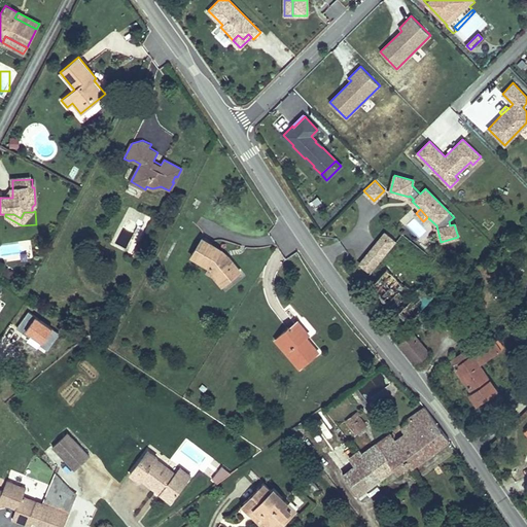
[(384,234),(360,264),(371,273),(395,243),(384,234)]
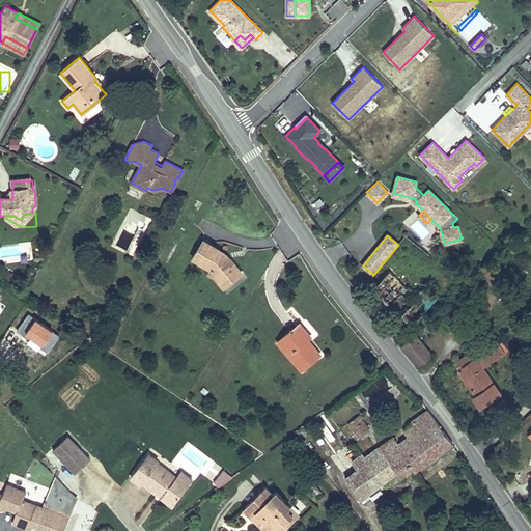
[(192,257),(211,269),(207,273),(216,277),(224,287),(242,273),(230,258),(228,260),(220,255),(222,252),(203,240),(192,257)]
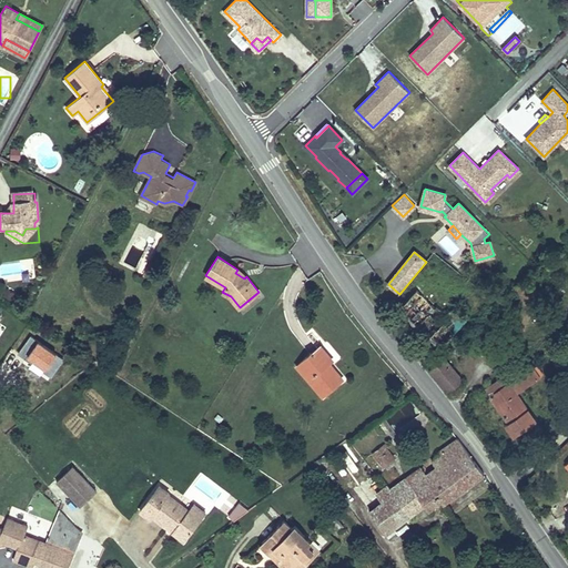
[(246,276),(237,270),(235,273),(244,279),(246,276)]
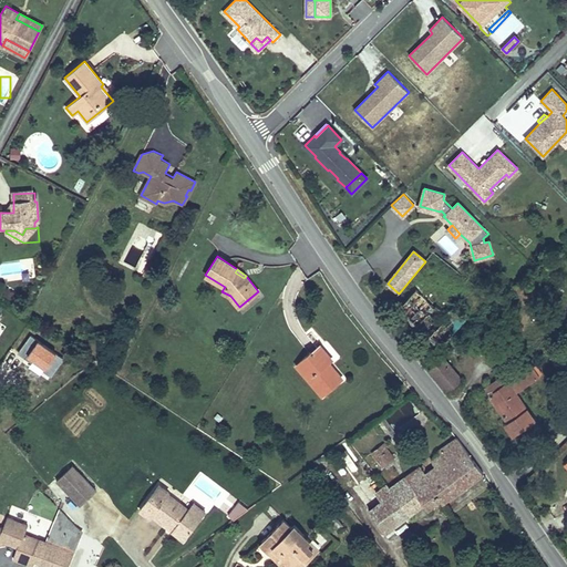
[(529,284),(524,278),(513,288),(518,295),(529,284)]
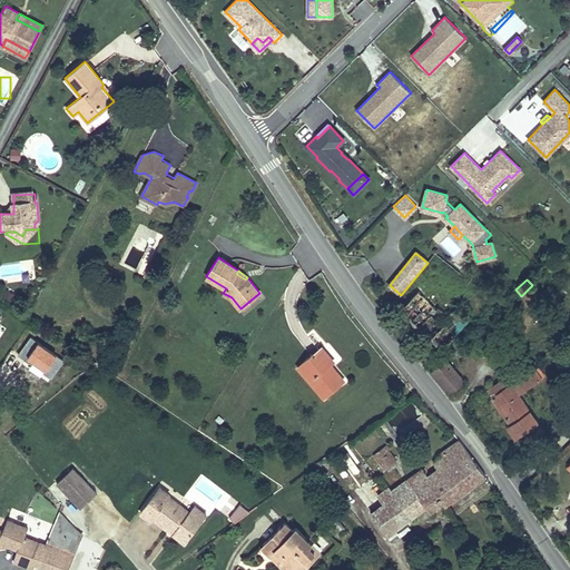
[(401,308),(429,336),(448,316),(438,306),(435,308),(419,291),(401,308)]
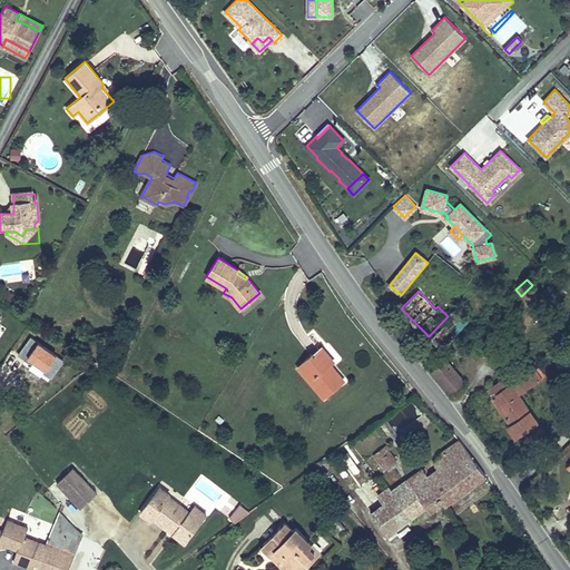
[(458,306),(448,316),(429,336),(442,349),(448,344),(455,335),(463,344),(479,327),(458,306)]
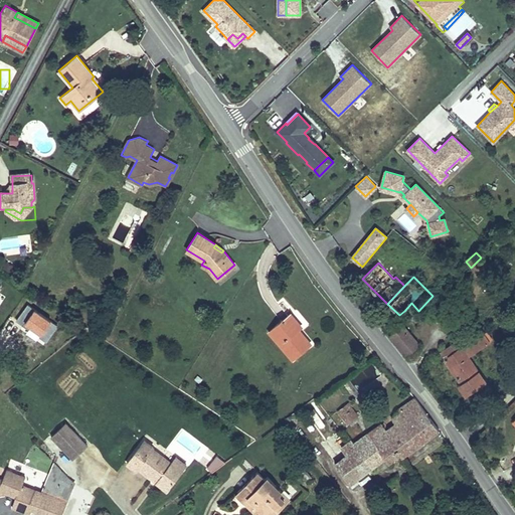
[(411,318),(418,311),(411,303),(404,311),(411,318)]
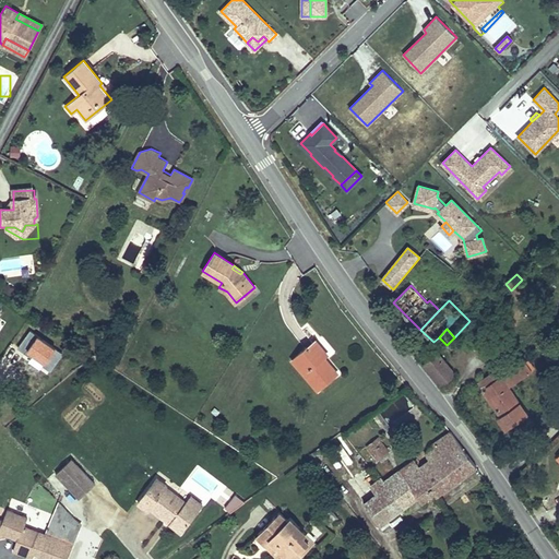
[(293,359),(318,390),(337,373),(323,357),(320,353),(323,351),(316,341),(305,349),(293,359)]
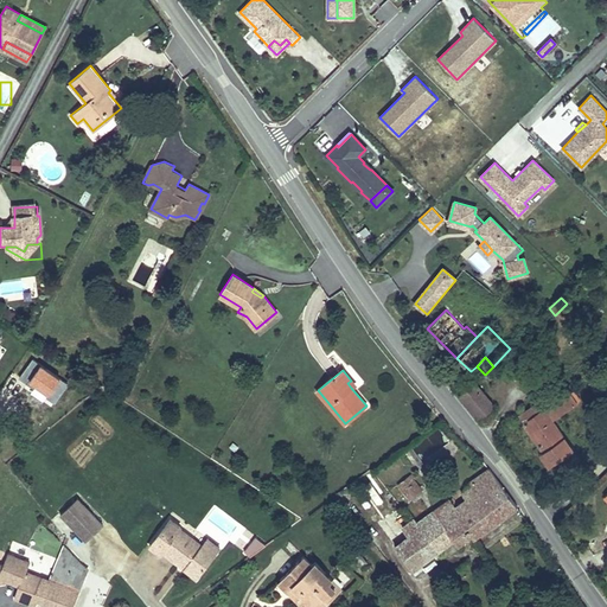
[(480,419),(494,407),(474,383),(460,395),(480,419)]
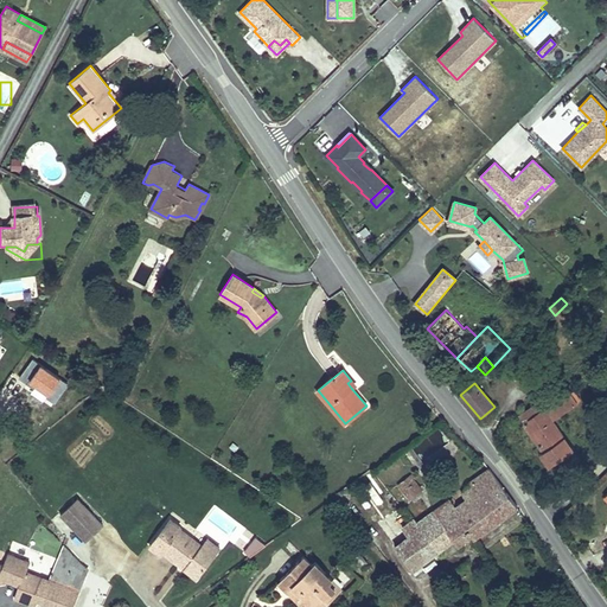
[(576,402),(580,400),(574,390),(545,410),(544,409),(543,410),(524,423),(544,452),(542,454),(549,466),(572,449),(551,421),(577,402),(576,402)]
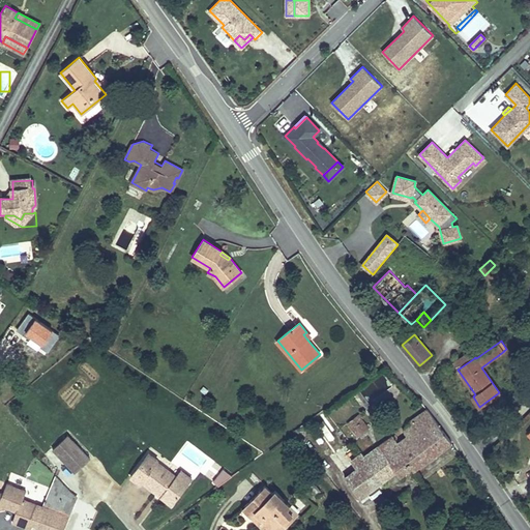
[(453,363),(458,370),(474,358),(470,352),(453,363)]
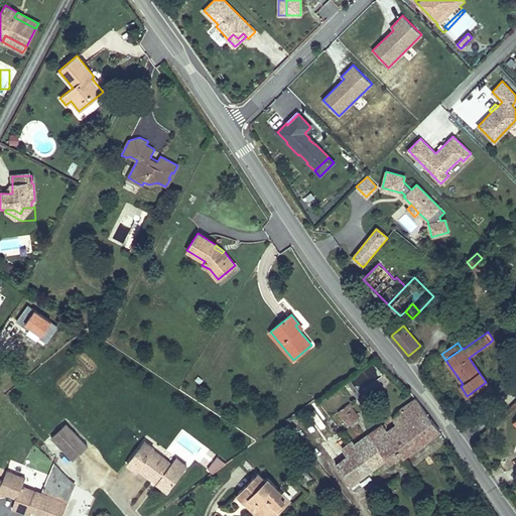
[(359,389),(373,381),(366,370),(353,378),(359,389)]
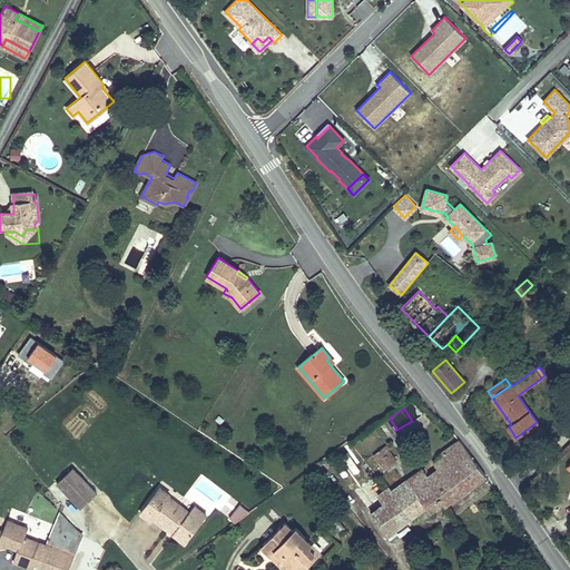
[(390,420),(382,422),(389,440),(395,436),(390,420)]
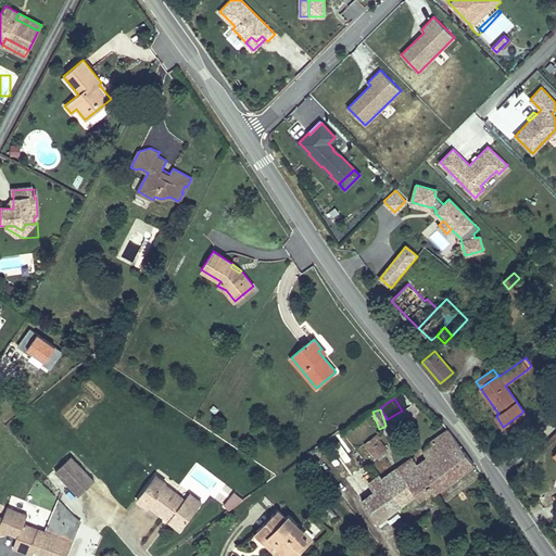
[(397,468),(416,493),(420,500),(432,491),(433,494),(474,464),(447,429),(430,442),(432,444),(437,451),(427,457),(418,464),(413,457),(397,468)]
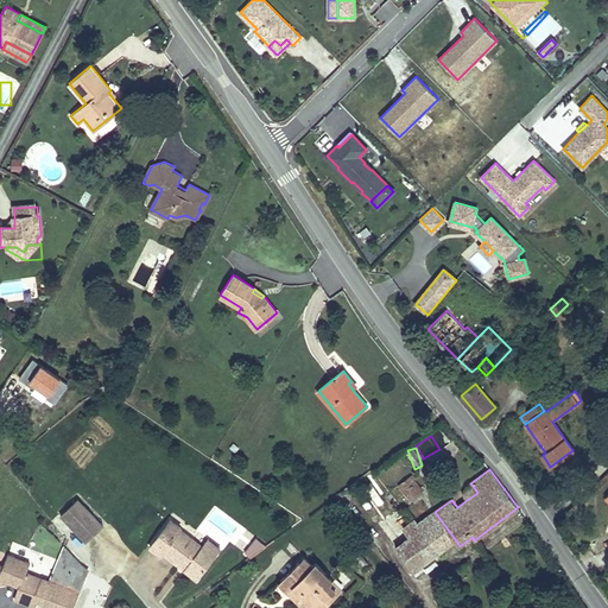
[(399,485),(411,501),(423,492),(411,475),(399,485)]
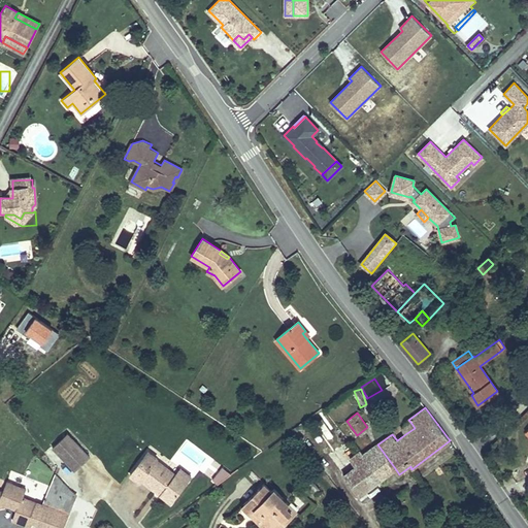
[(410,422),(401,429),(405,434),(415,428),(410,422)]
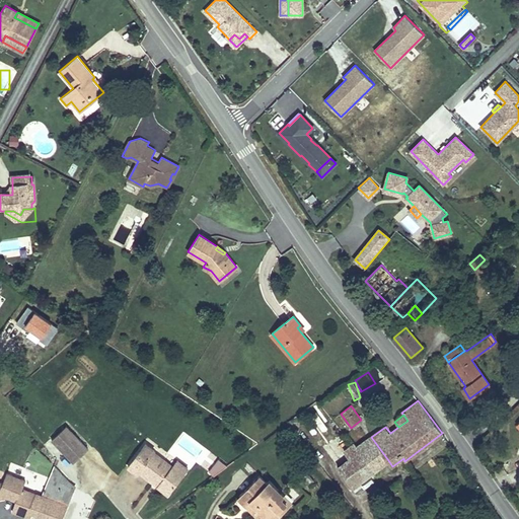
[(66,426),(52,440),(73,462),(88,449),(66,426)]
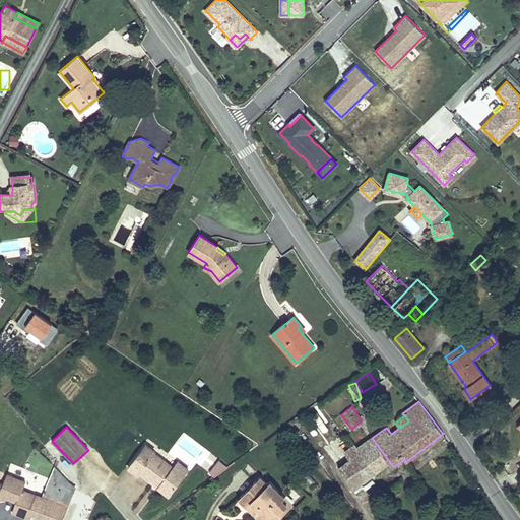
[(355,444),(345,451),(351,459),(350,460),(364,479),(389,461),(372,438),(358,448),(355,444)]
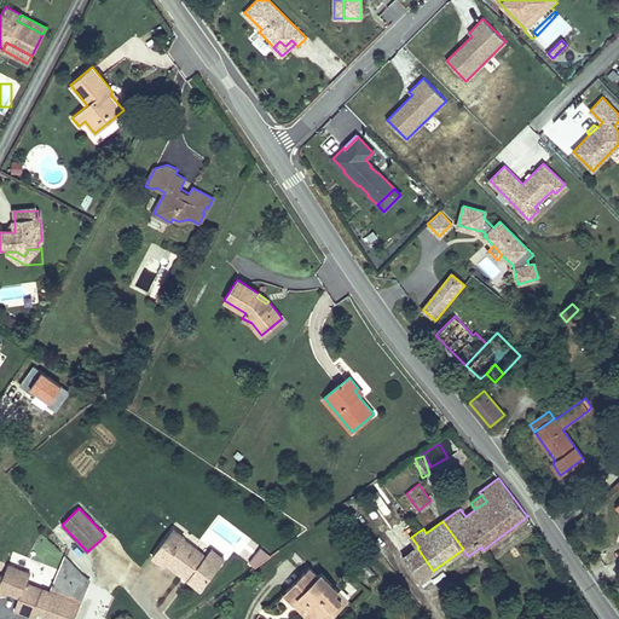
[(200,590),(218,566),(206,556),(183,539),(184,538),(173,530),(152,557),(163,566),(165,563),(200,590)]
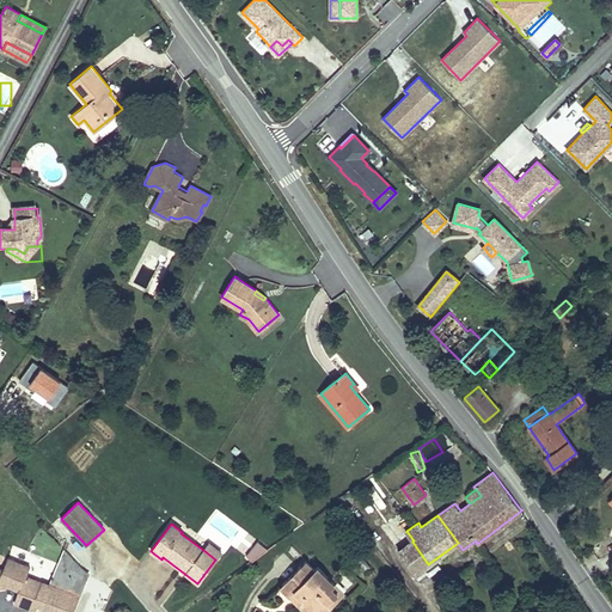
[(261,539),(245,555),(254,562),(268,548),(261,539)]
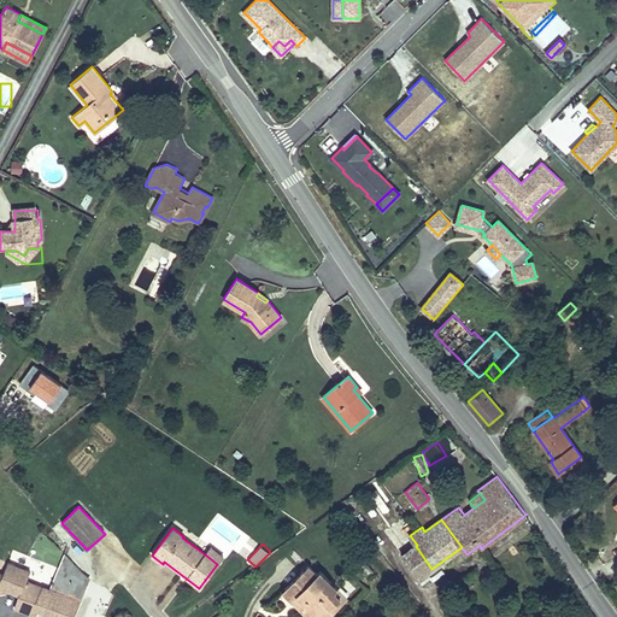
[(401,556),(418,579),(432,569),(416,546),(401,556)]
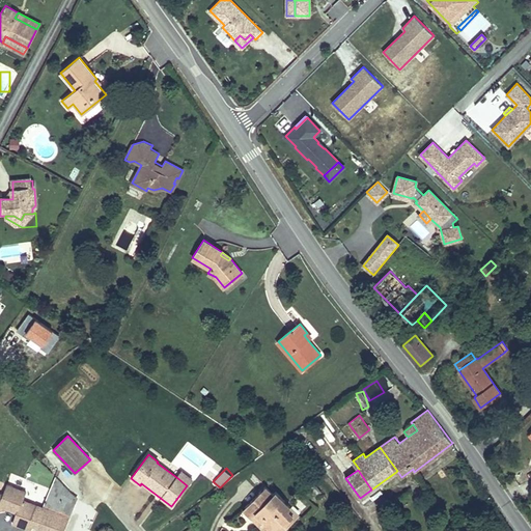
[(187,485),(192,479),(180,471),(176,477),(187,485)]
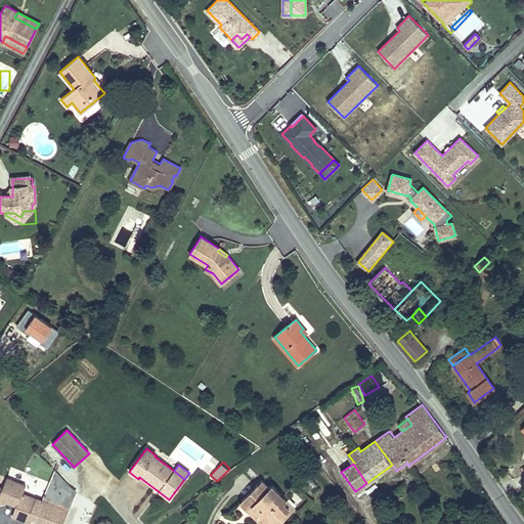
[(73,491),(54,471),(42,501),(35,519),(34,522),(40,523),(60,523),(72,496),(73,491)]
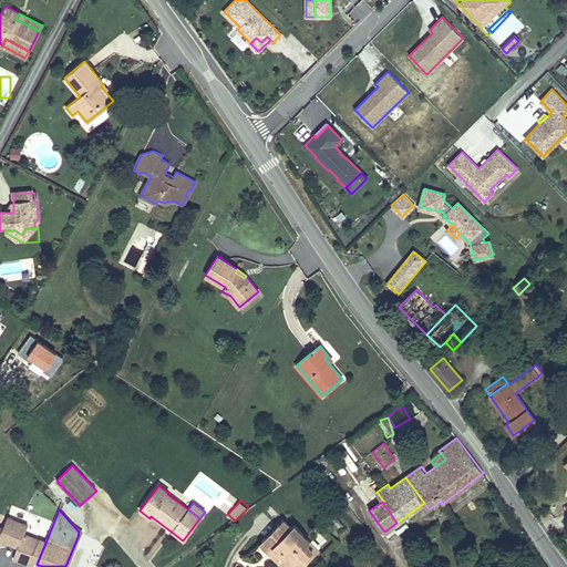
[(38,562),(45,543),(24,534),(28,525),(8,517),(3,529),(0,527),(0,545),(9,545),(18,548),(14,560),(32,566),(35,566),(37,565),(38,562)]
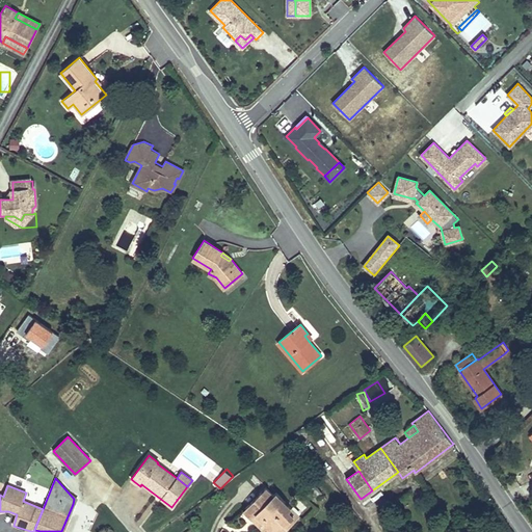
[(257,513),(274,531),(276,531),(293,515),(288,510),(291,507),(275,493),(273,496),(266,488),(244,510),(251,517),(257,513)]
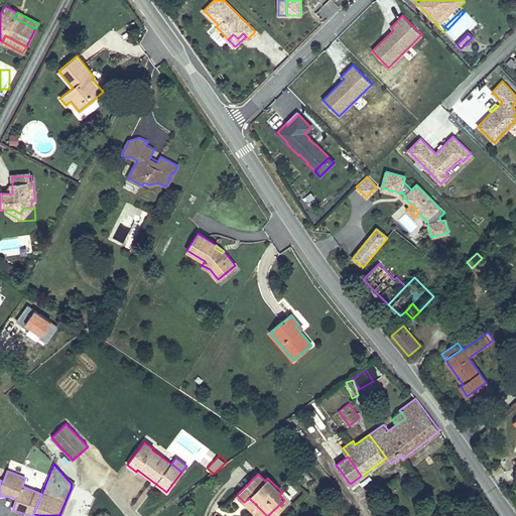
[(273,515),(290,500),(282,492),(279,495),(284,500),(268,515),(266,515),(249,498),(244,502),(257,515),(273,515)]
